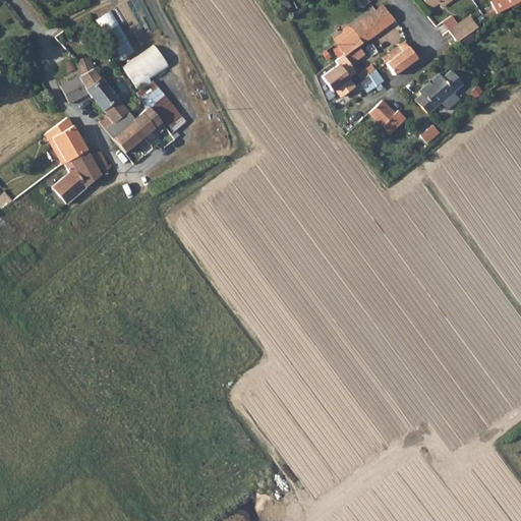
[(520,0),(496,0),(493,2),(498,14),(520,2),(520,0)]
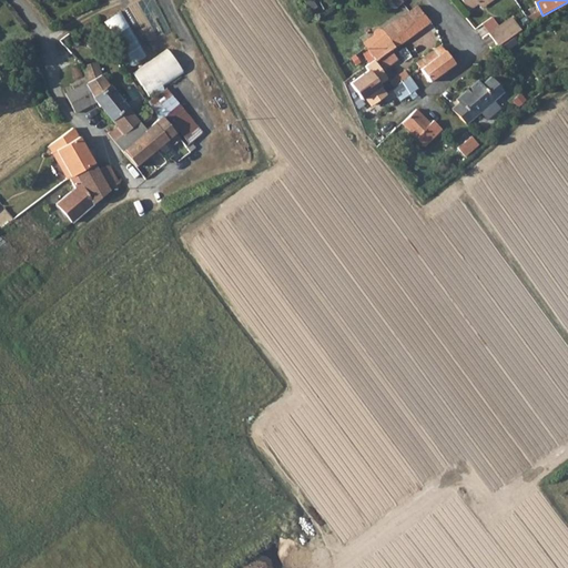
[(393,50),(432,22),(419,7),(402,17),(404,20),(399,23),(397,20),(382,30),(378,28),(375,29),(374,34),(377,39),(365,47),(374,60),(387,79),(394,89),(411,78),(393,50)]
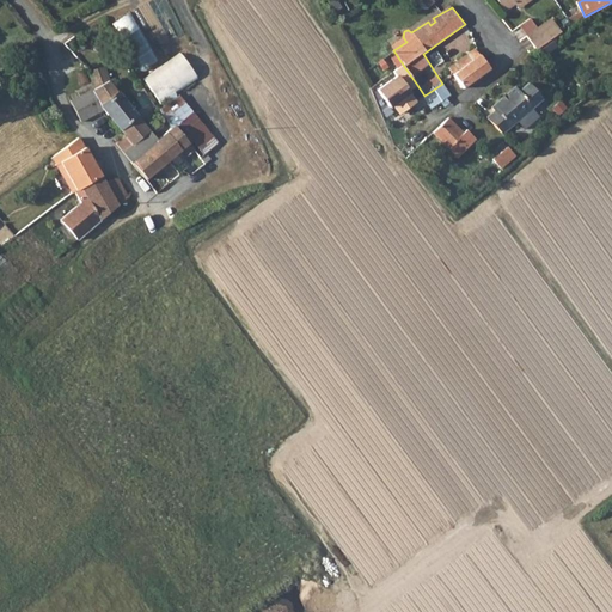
[(145,69),(161,60),(133,12),(116,23),(145,69)]
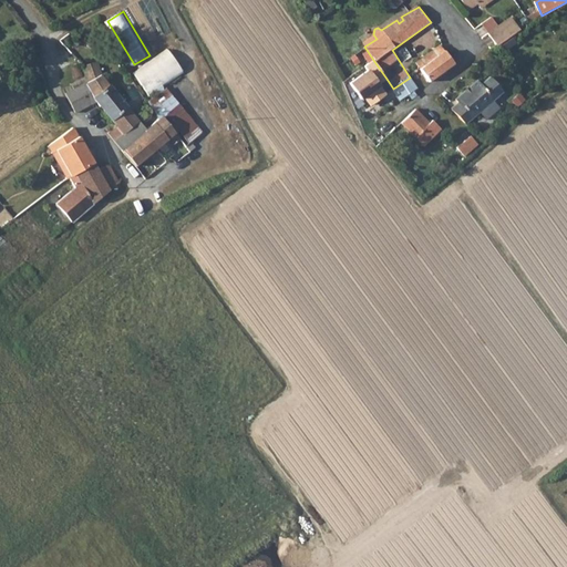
[(481,26),(487,34),(497,28),(491,19),(481,26)]
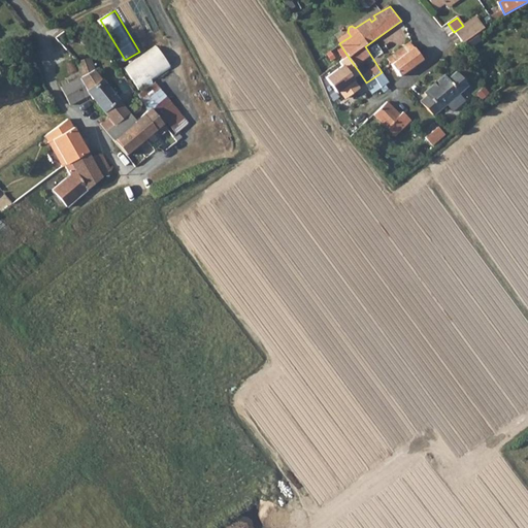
[(454,32),(463,44),(484,29),(475,18),(463,26),(454,32)]
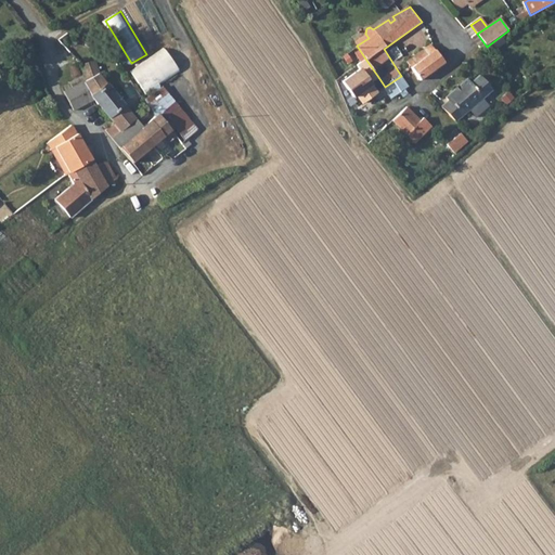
[(504,39),(493,46),(497,50),(506,43),(504,39)]
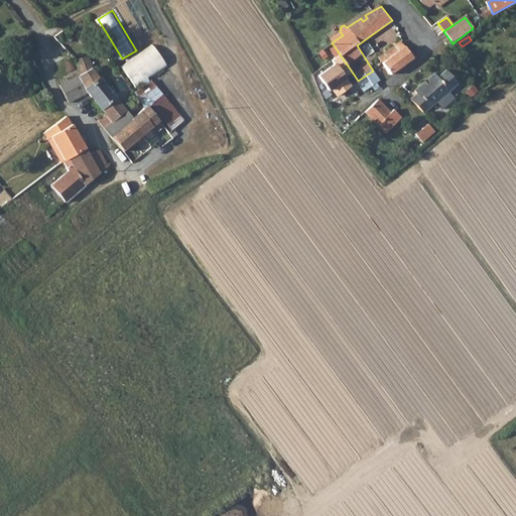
[(382,62),(405,47),(403,44),(381,60),(382,62)]
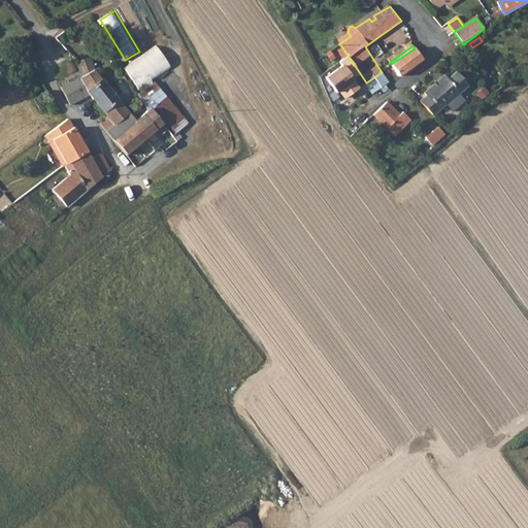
[(400,76),(423,61),(415,48),(391,64),(400,76)]
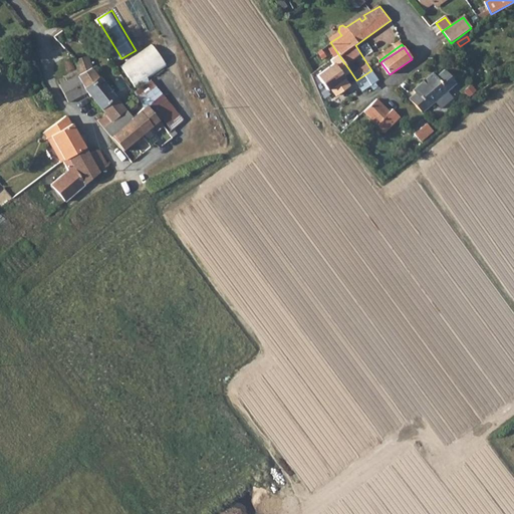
[(350,71),(338,54),(333,58),(336,62),(320,73),(330,87),(333,86),(340,97),(348,91),(341,80),(343,78),(342,77),(350,71)]
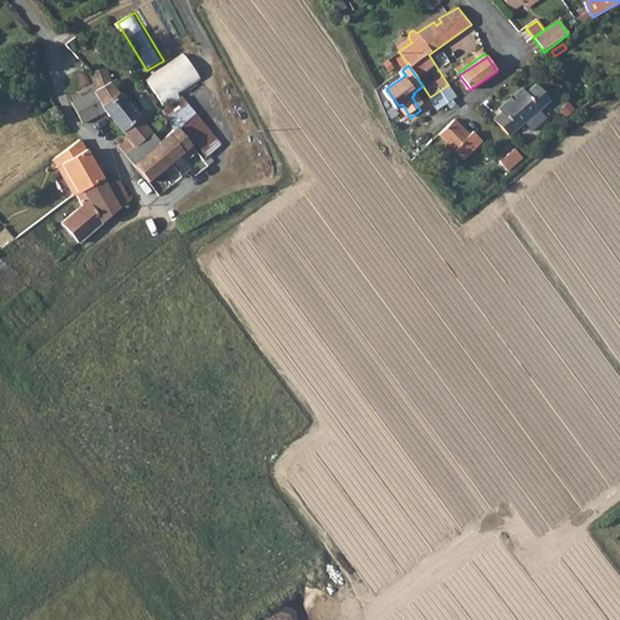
[(107,73),(92,81),(93,84),(96,90),(110,81),(113,80),(107,73)]
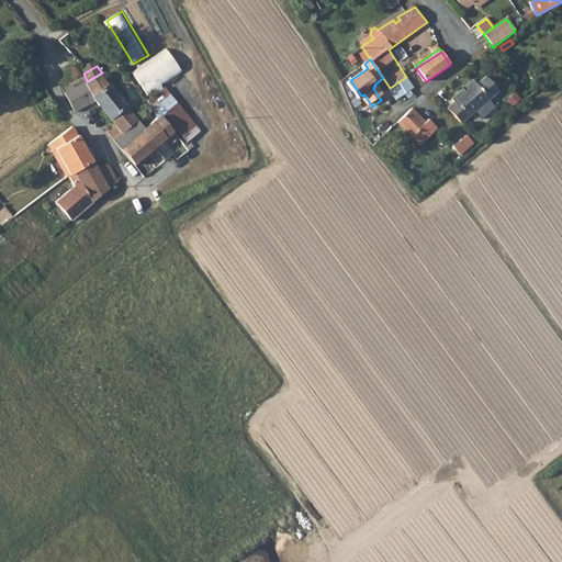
[(100,74),(87,81),(83,82),(97,100),(115,125),(108,132),(115,143),(138,123),(139,122),(100,74)]
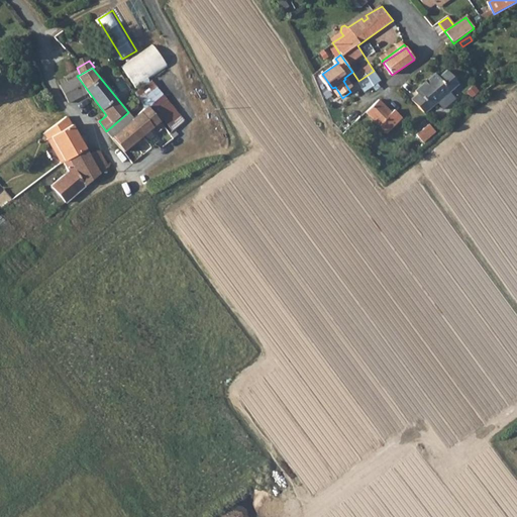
[(71,80),(77,76),(80,75),(78,70),(68,75),(71,80)]
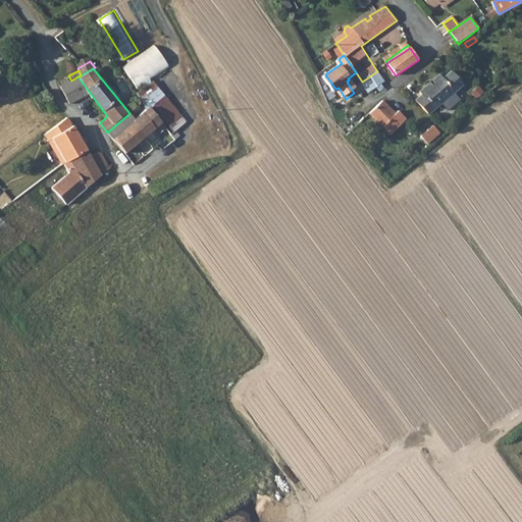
[(428,114),(447,100),(455,94),(465,85),(454,70),(444,79),(441,75),(420,92),(422,95),(415,101),(428,114)]
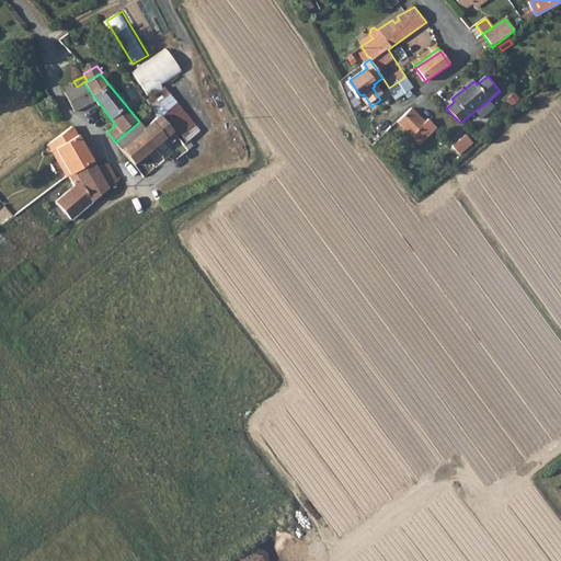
[(396,100),(412,88),(405,77),(389,88),(388,89),(396,100)]
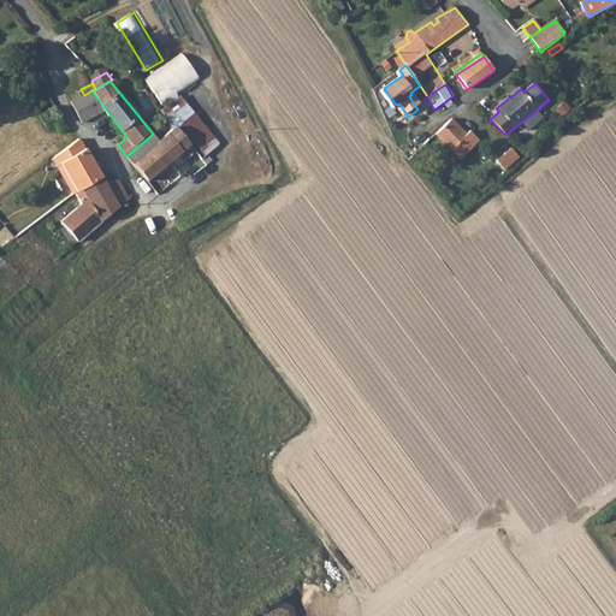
[(92,90),(84,95),(78,99),(69,104),(81,125),(106,110),(92,90)]
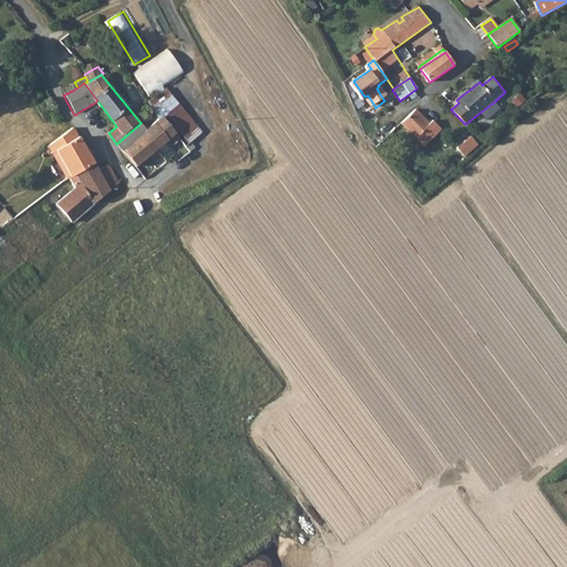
[(53,114),(59,110),(53,99),(38,106),(44,120),(53,114)]
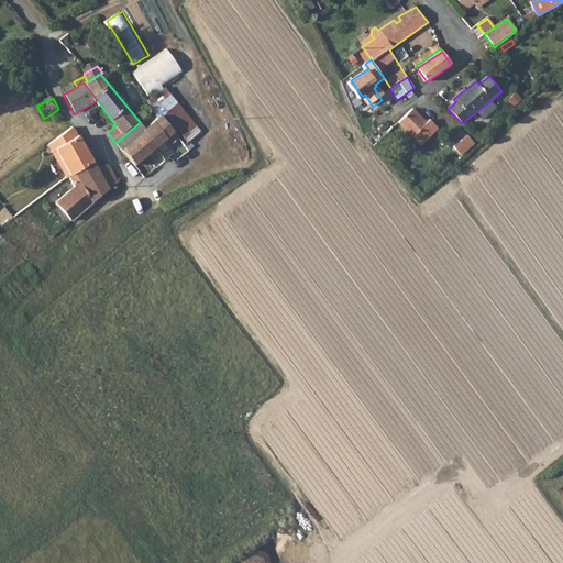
[(495,106),(490,101),(482,108),(486,114),(495,106)]
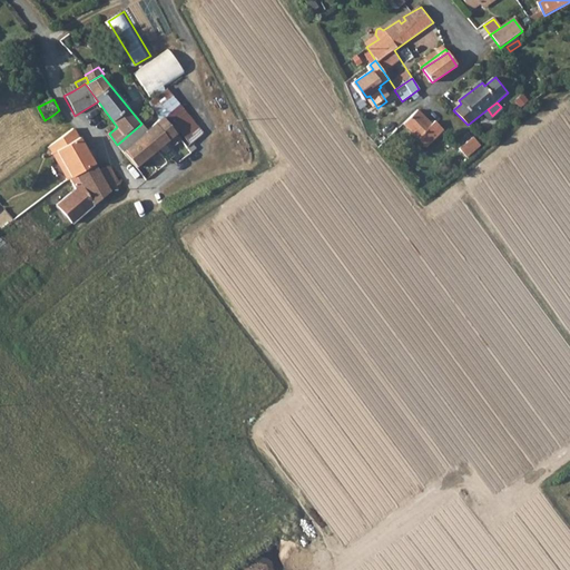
[(169,140),(180,153),(205,133),(182,105),(157,124),(169,140)]
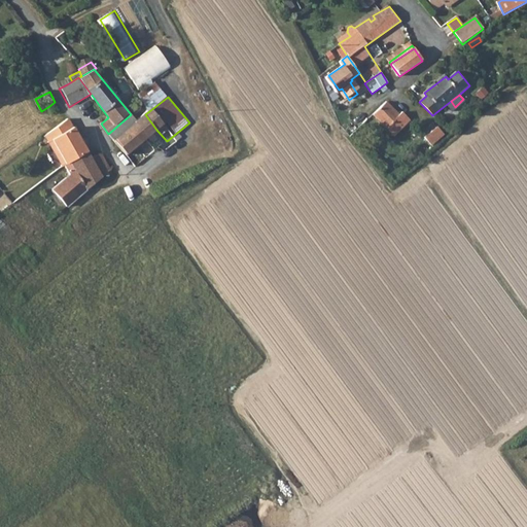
[(56,119),(61,116),(55,102),(49,106),(56,119)]
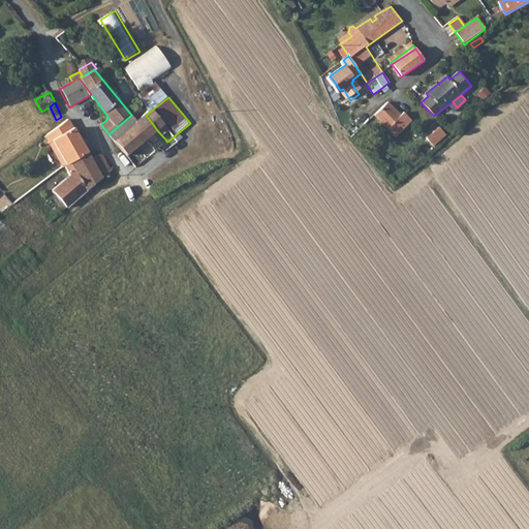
[(401,116),(389,102),(375,116),(396,136),(411,120),(403,113),(401,116)]
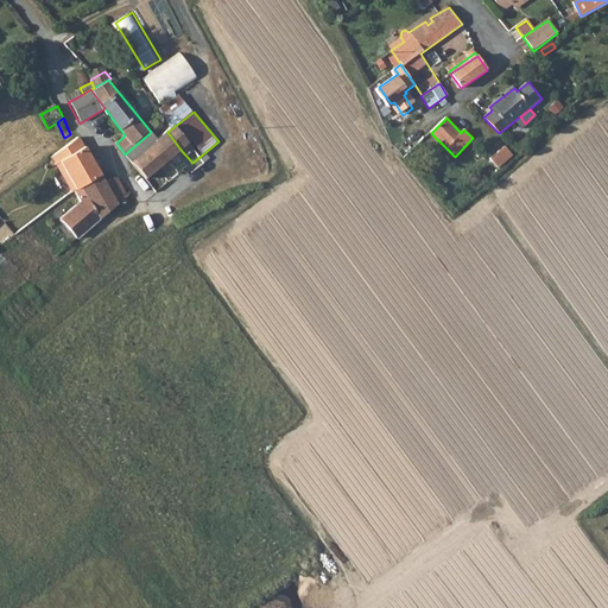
[(151,132),(150,133),(125,154),(145,179),(181,150),(168,132),(166,132),(157,140),(151,132)]
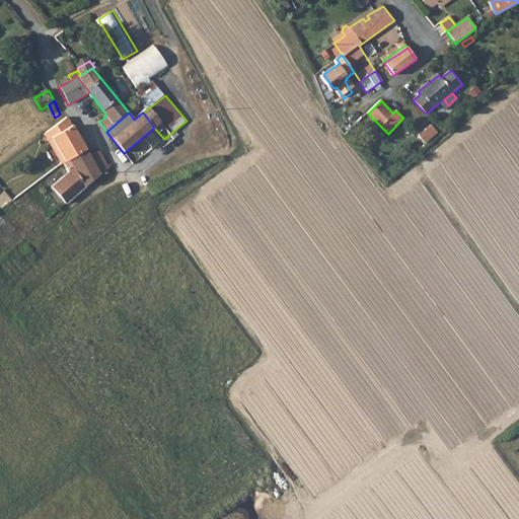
[(68,159),(87,149),(68,117),(47,132),(63,162),(68,159)]
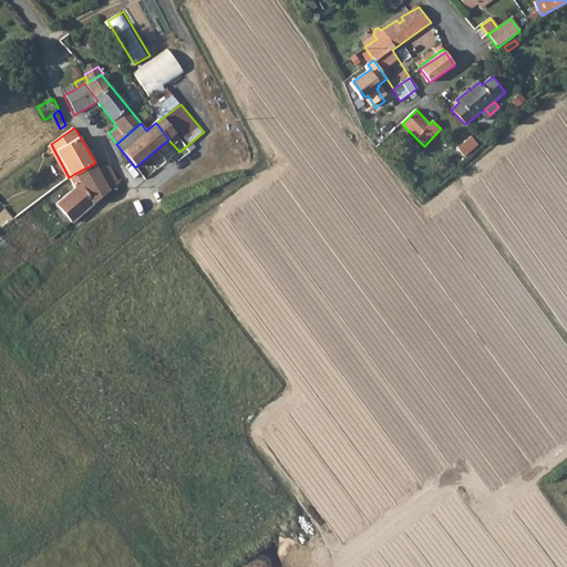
[(468,136),(456,150),(464,157),(477,144),(468,136)]
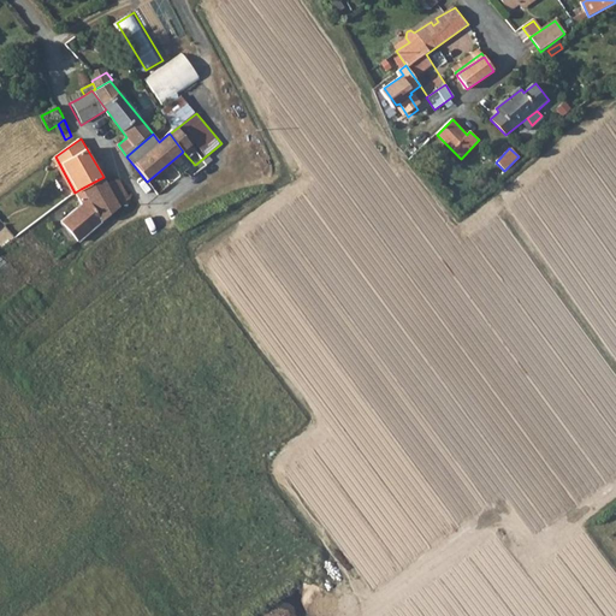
[(183,152),(147,182),(159,194),(195,165),(183,152)]
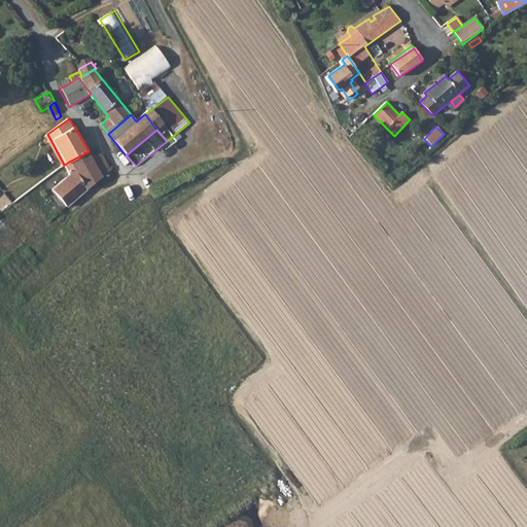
[(78,182),(97,167),(94,161),(89,151),(69,162),(78,182)]
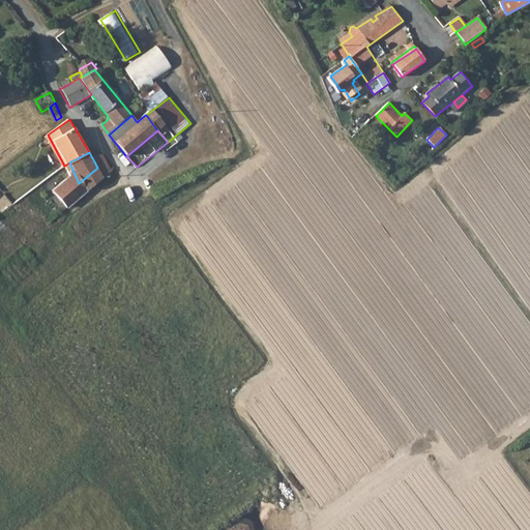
[(112,172),(102,154),(94,162),(97,168),(104,179),(107,176),(112,172)]
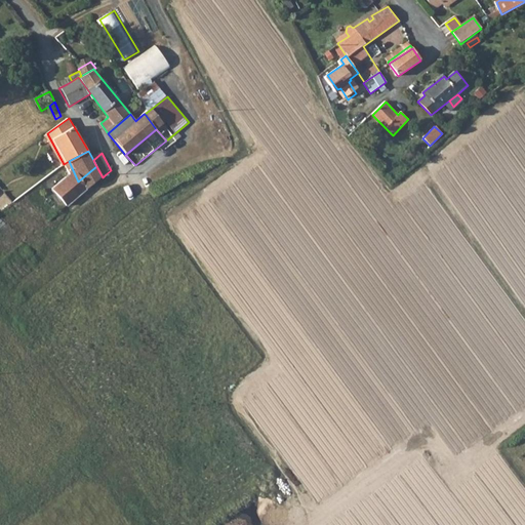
[(52,189),(67,208),(103,177),(96,166),(78,182),(69,161),(64,164),(69,174),(52,189)]
